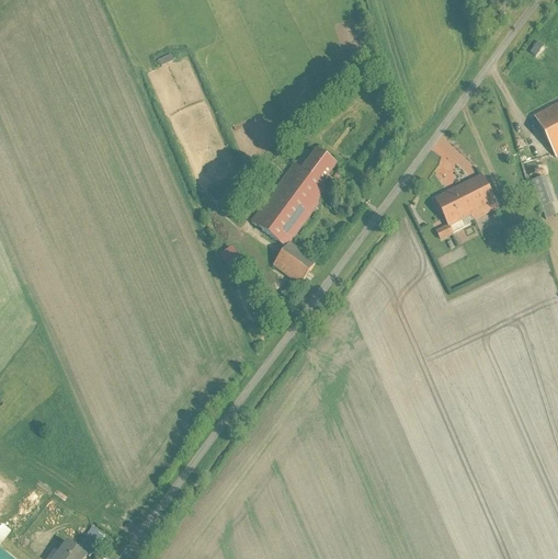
[(473,12),(477,24),(491,20),(487,8),(473,12)]
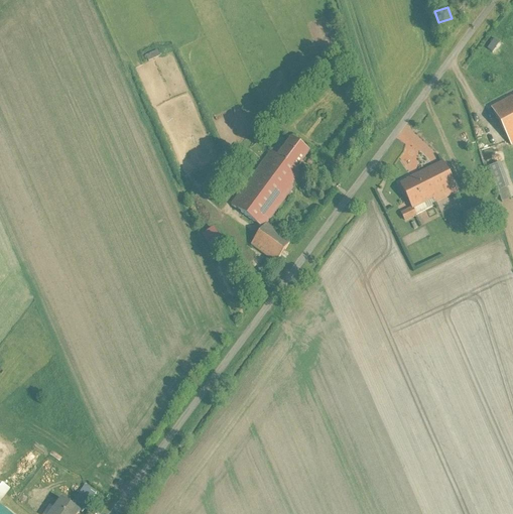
[(154,48),(143,53),(146,60),(157,54),(154,48)]
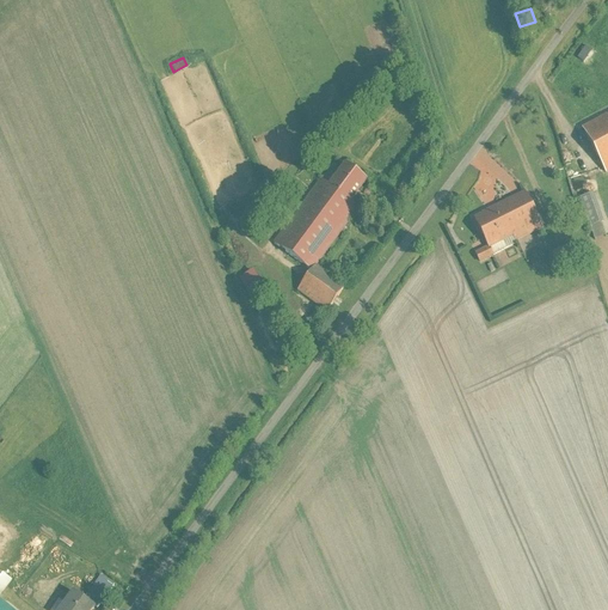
[(607,108),(582,122),(605,166),(607,164),(607,108)]
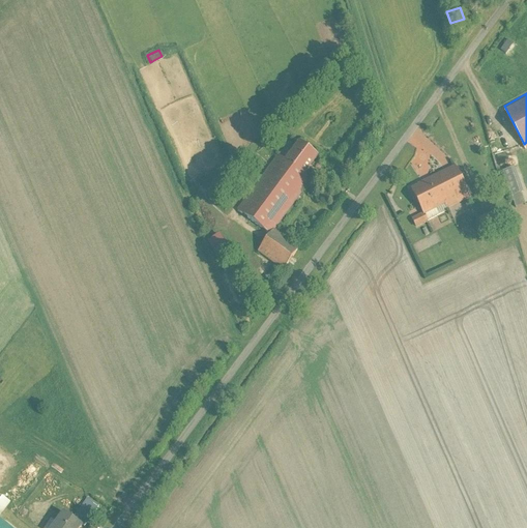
[(275,227),(276,225),(314,173),(304,167),(316,152),(299,137),(245,211),(269,229),(256,247),(281,265),(296,242),(275,227)]
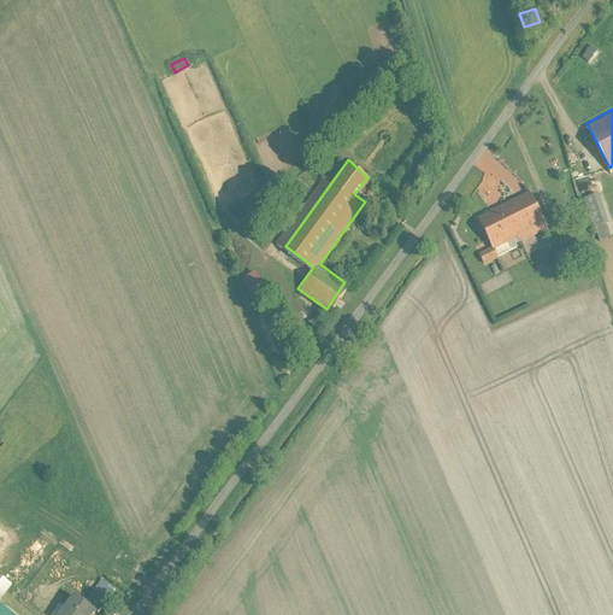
[(524,188),(476,214),(493,245),(501,240),(506,247),(544,227),(524,188)]
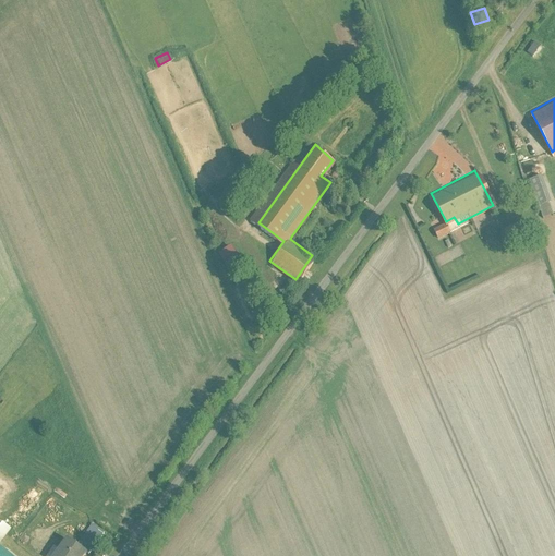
[(228,243),(214,252),(225,270),(239,262),(228,243)]
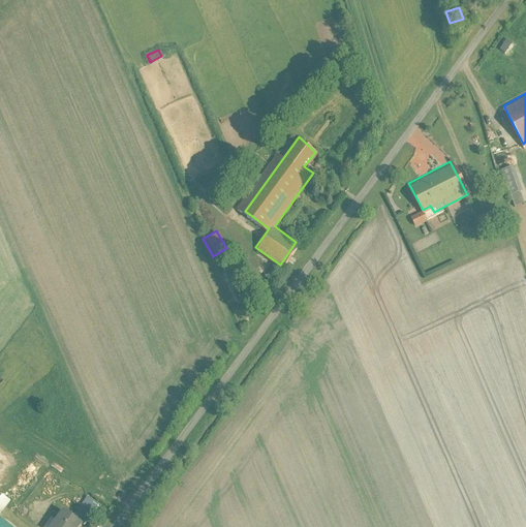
[(38,498),(45,490),(39,486),(32,493),(38,498)]
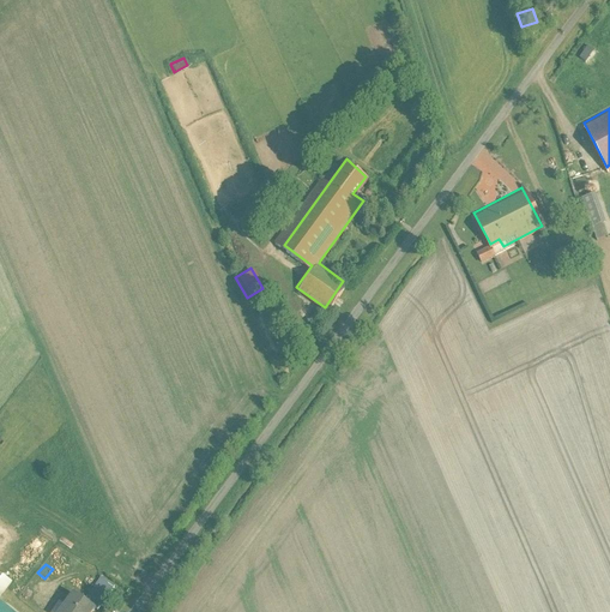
[(54,610),(58,611),(86,611),(112,579),(97,569),(82,591),(73,583),(54,610)]
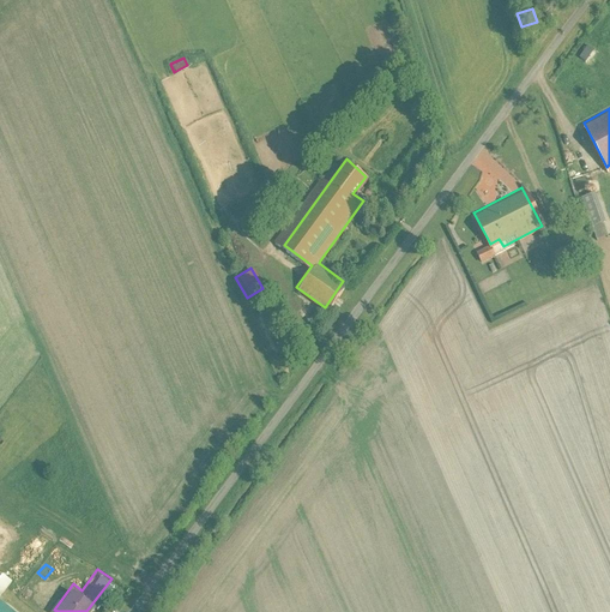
[(16,611),(0,598),(0,611),(16,611)]
